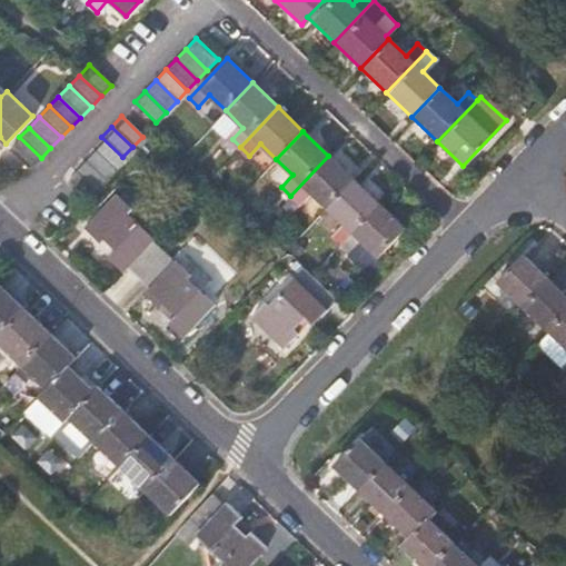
[(31,168),(41,158),(19,137),(10,147),(31,168)]
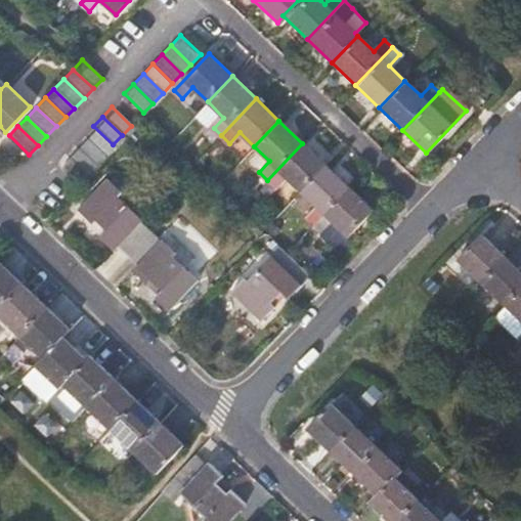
[(113,144),(93,126),(84,135),(103,154),(113,144)]
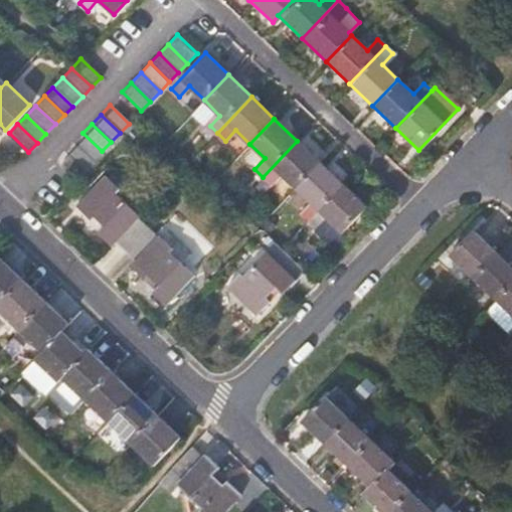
[(82,133),(73,143),(93,161),(102,151),(82,133)]
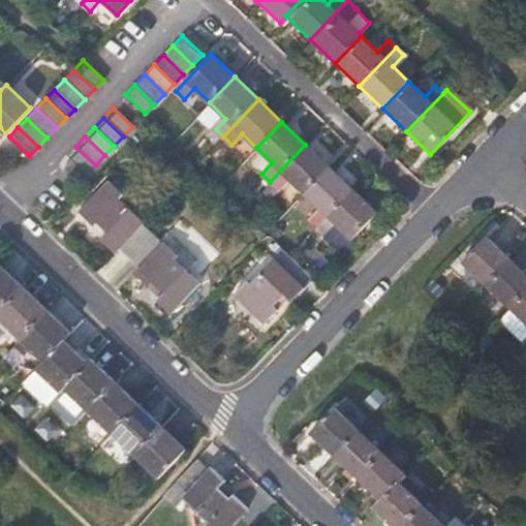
[(328,167),(305,145),(270,182),(278,189),(288,179),(303,193),(328,167)]
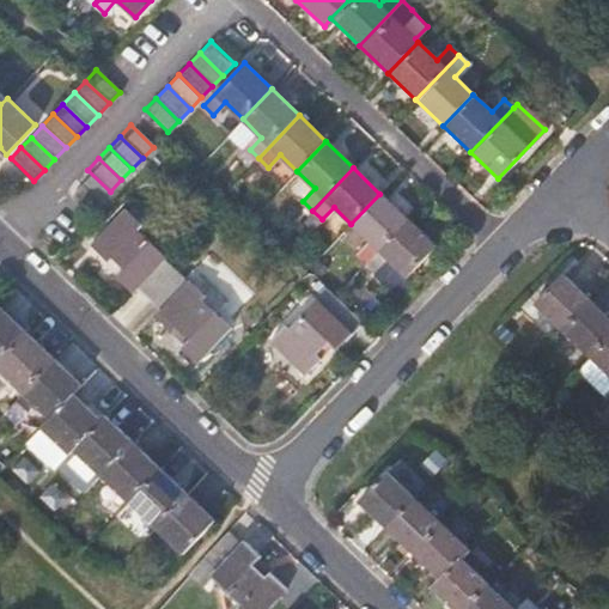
[(99,202),(110,192),(87,170),(77,182),(99,202)]
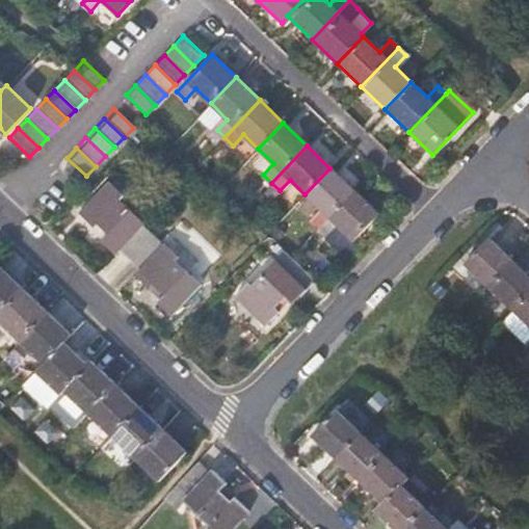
[(78,185),(86,176),(67,158),(58,166),(78,185)]
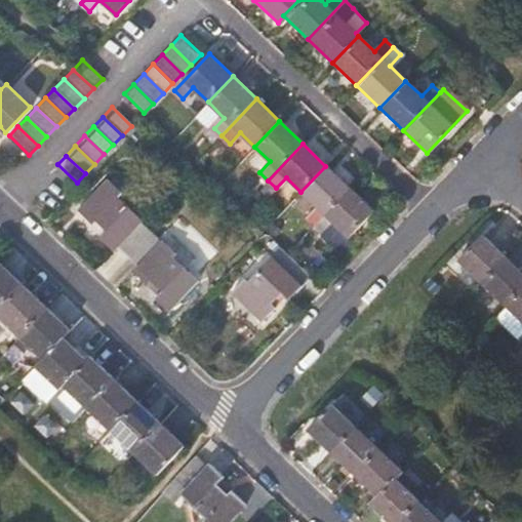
[(349,189),(325,166),(300,192),(316,206),(307,216),(314,225),(349,189)]
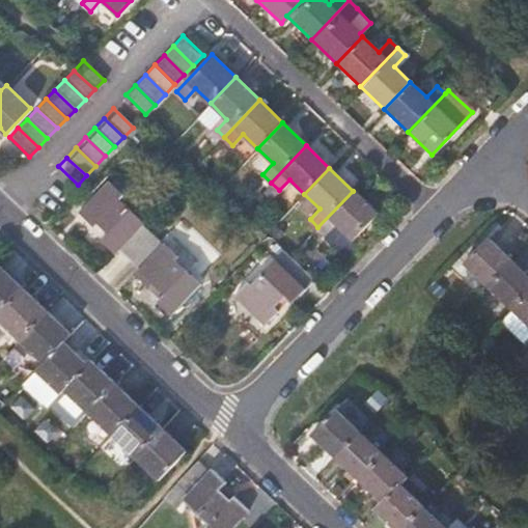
[(119,246),(131,256),(153,234),(116,200),(119,195),(105,183),(79,211),(92,223),(96,219),(108,229),(101,238),(114,250),(119,246)]
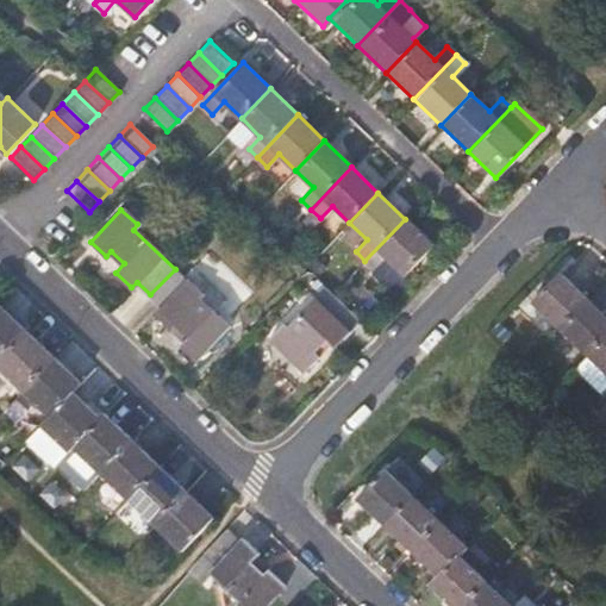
[(429,242),(405,219),(364,261),(372,268),(369,272),(388,289),(404,274),(401,272),(429,242)]
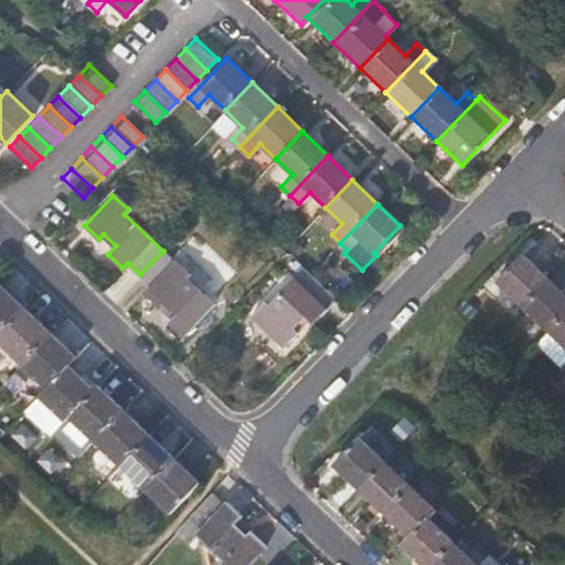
[(188,275),(163,251),(140,274),(150,284),(144,291),(160,305),(163,301),(175,312),(168,320),(182,334),(211,303),(184,279),(188,275)]
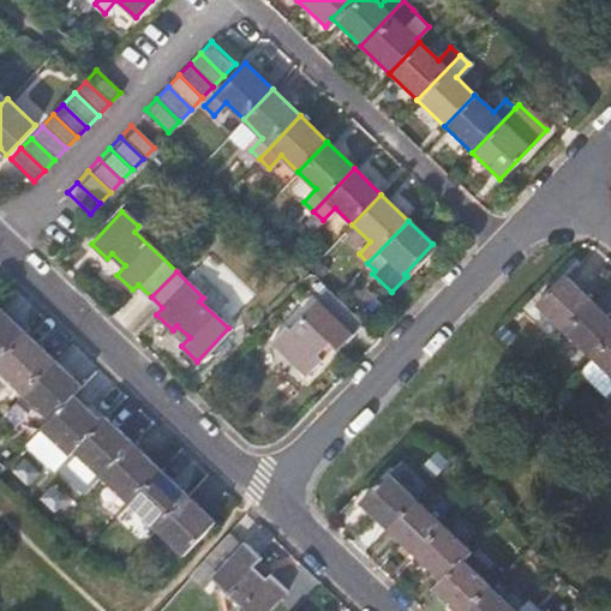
[(537,309),(564,335),(593,306),(564,279),(537,309)]
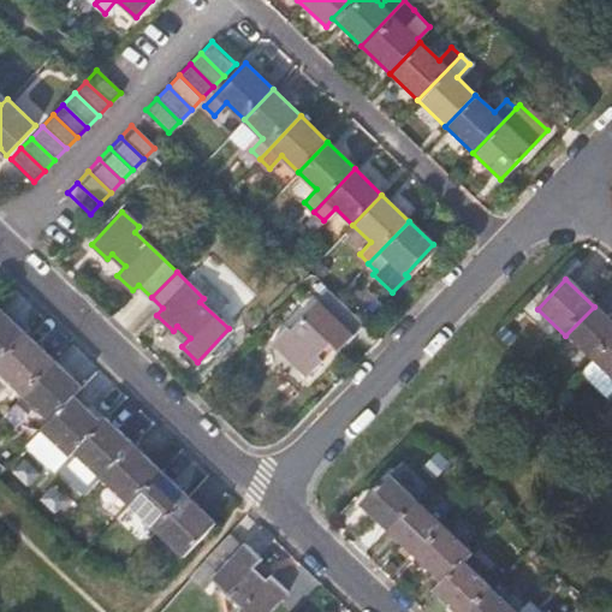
[(336,349),(361,322),(336,297),(328,291),(290,331),(285,328),(271,344),(303,375),(319,358),(314,354),(326,340),(336,349)]
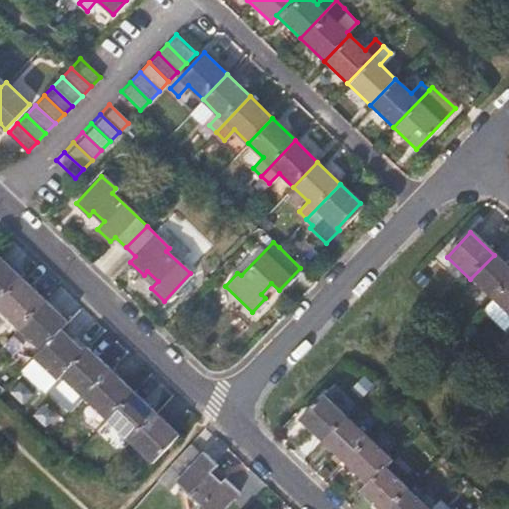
[(0,293),(19,274),(0,255),(0,293)]
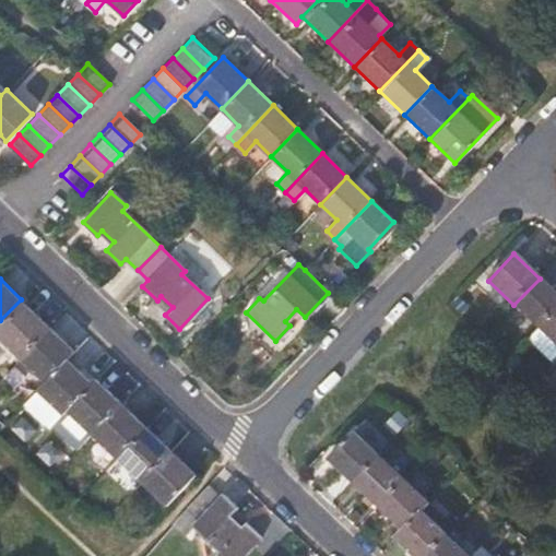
[(513,305),(537,328),(555,308),(555,295),(540,279),(513,305)]
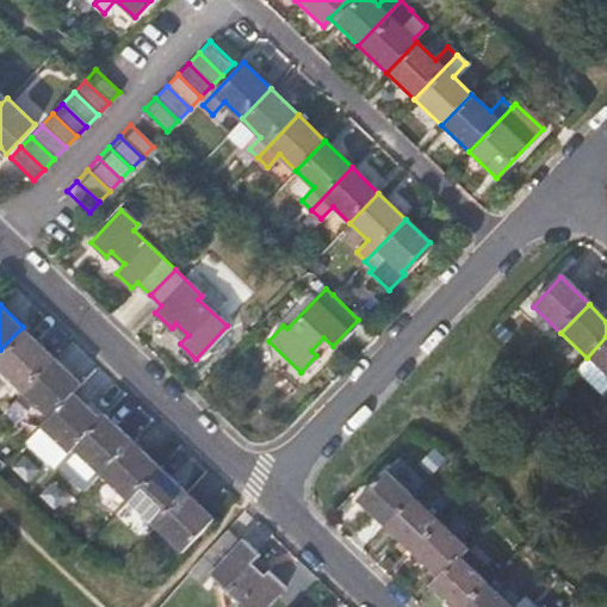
[(0,350),(0,366),(19,384),(50,352),(23,327),(0,350)]
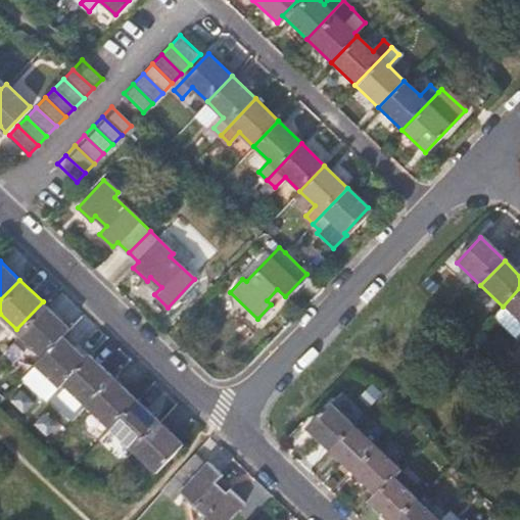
[(519,288),(503,306),(519,323),(519,288)]
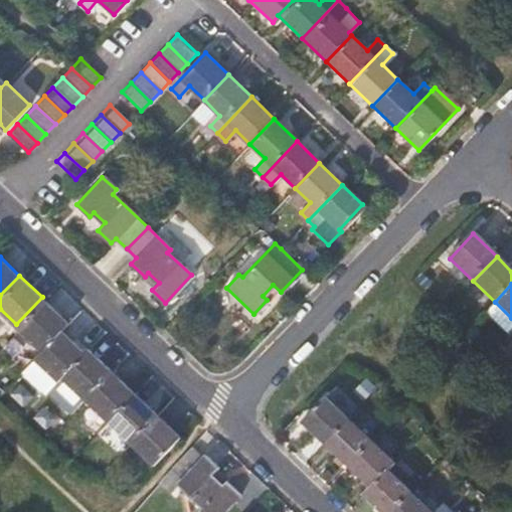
[(16,324),(39,347),(58,326),(65,319),(42,297),(16,324)]
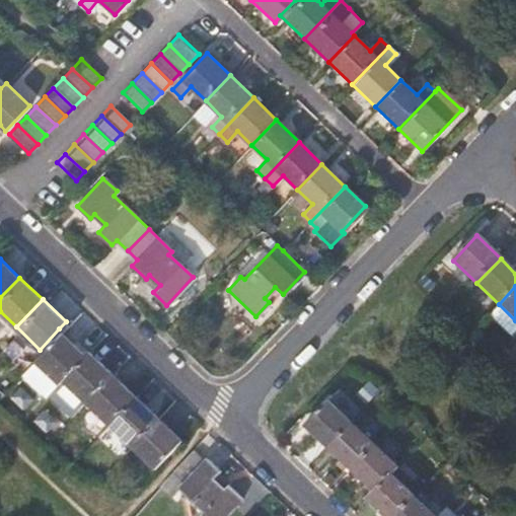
[(24,365),(49,387),(52,384),(82,352),(59,328),(40,350),(24,365)]
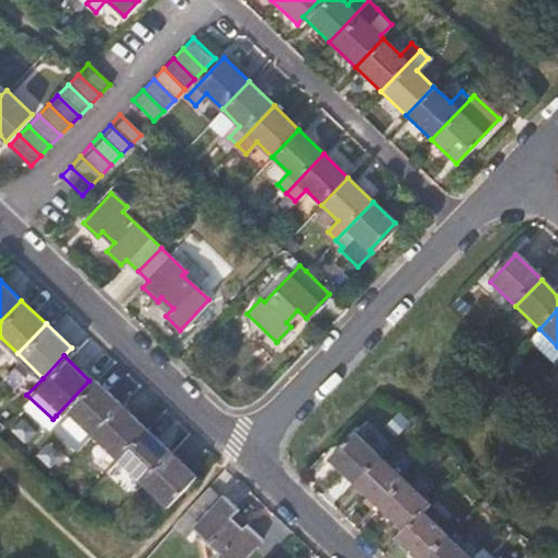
[(118,400),(93,376),(89,380),(56,416),(81,440),(89,431),(118,400)]
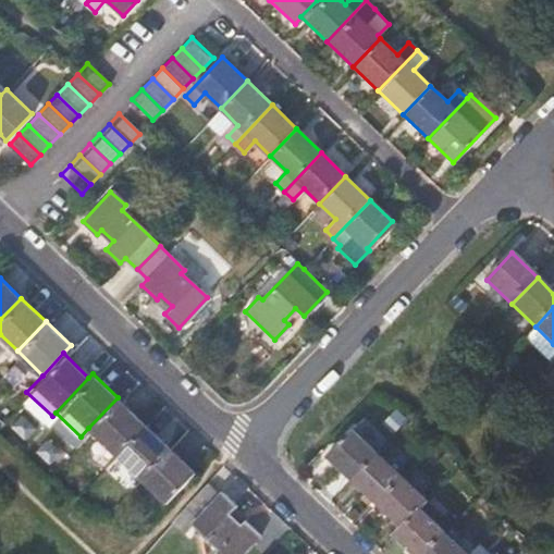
[(88,428),(113,451),(142,421),(118,397),(88,428)]
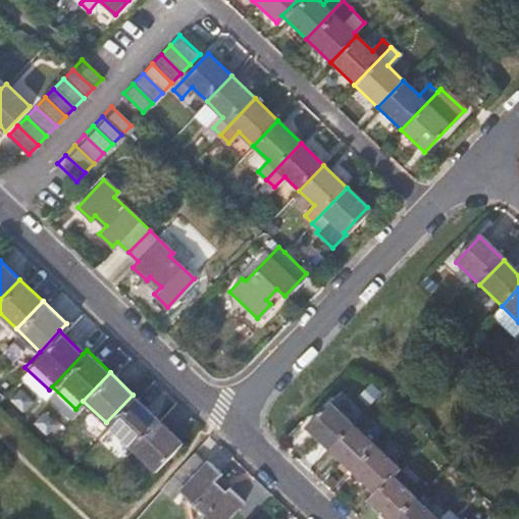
[(106,422),(130,446),(157,417),(133,395),(106,422)]
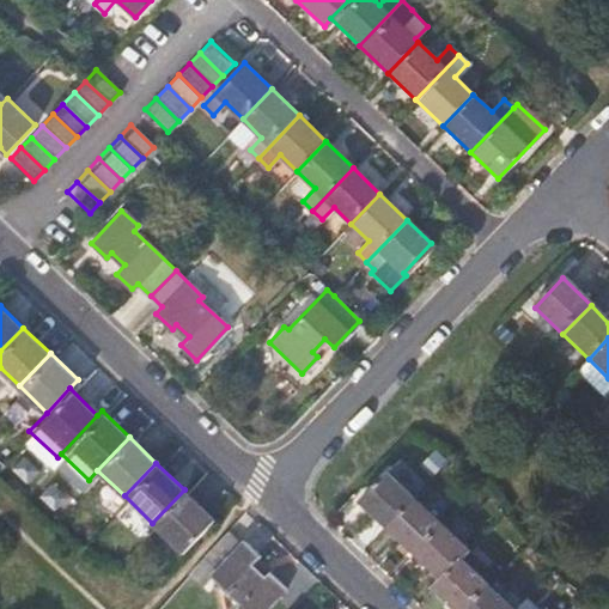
[(412,493),(385,468),(355,497),(383,523),(412,493)]
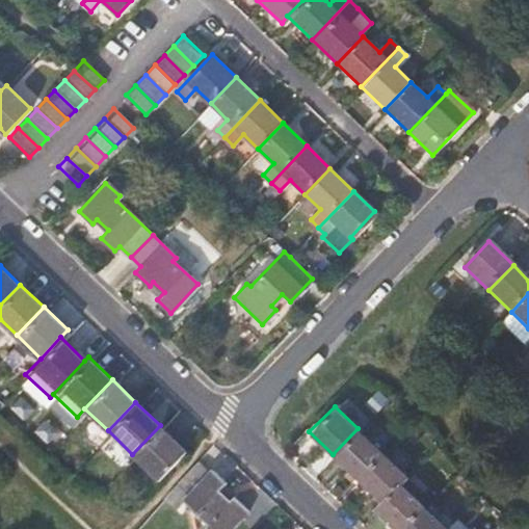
[(132,454),(155,477),(183,448),(160,425),(132,454)]
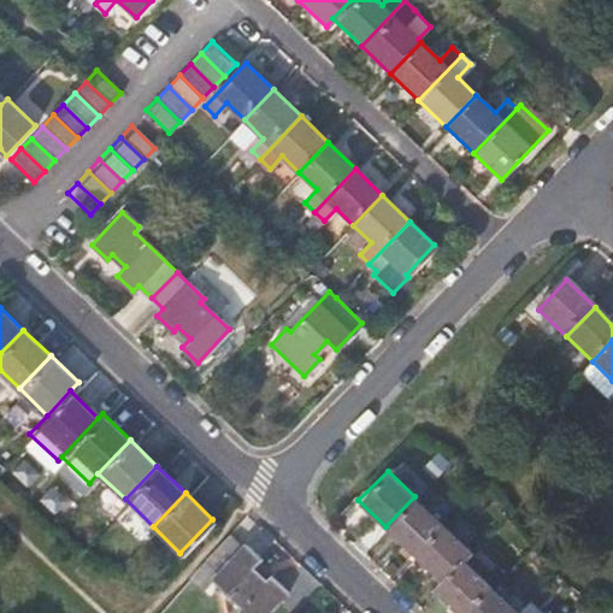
[(442,523),(414,496),(385,526),(414,553),(442,523)]
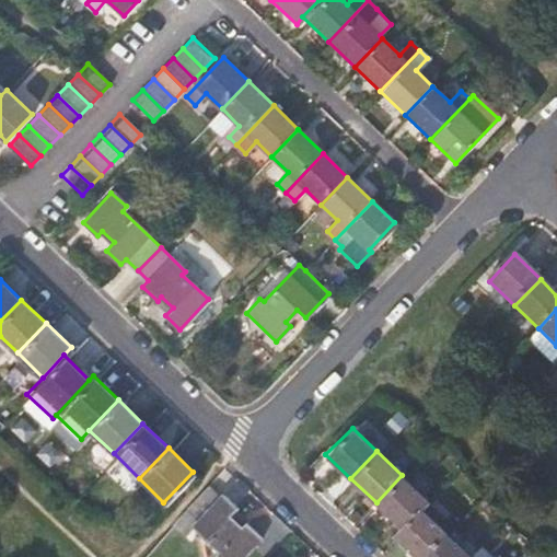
[(427,499),(402,475),(376,502),(402,526),(419,507),(427,499)]
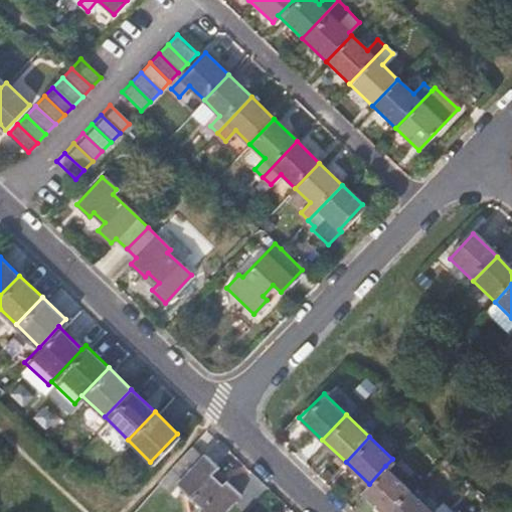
[(203,453),(193,444),(171,466),(181,475),(176,481),(199,503),(196,506),(201,511),(217,511),(238,491),(225,478),(222,481),(211,470),(217,464),(204,452),(203,453)]
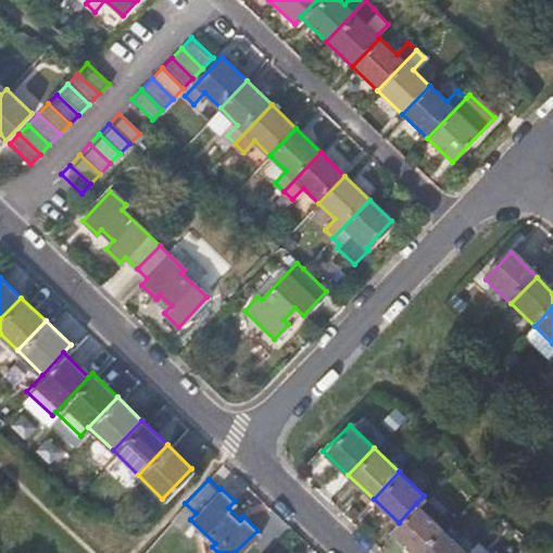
[(391,530),(415,552),(417,552),(441,527),(416,503),(399,523),(391,530)]
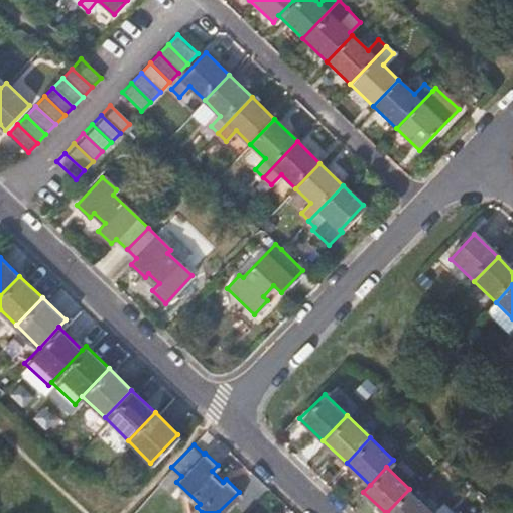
[(430,512),(431,511),(409,489),(387,512),(430,512)]
